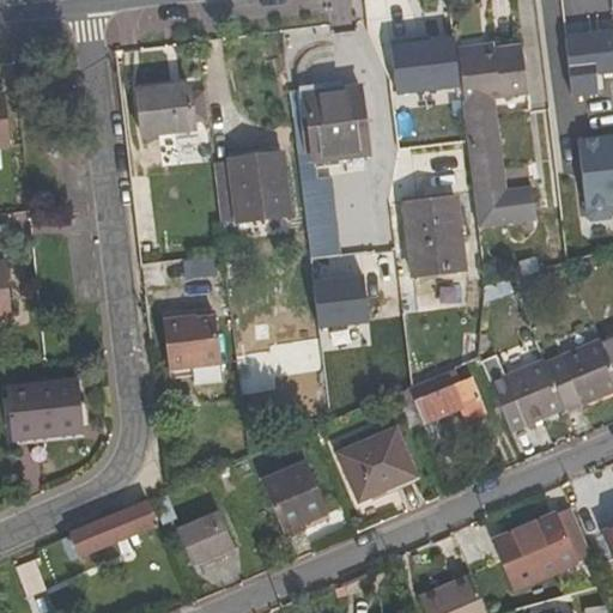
[(605,77),(612,76),(612,34),(568,38),(574,98),(606,96),(605,77)]
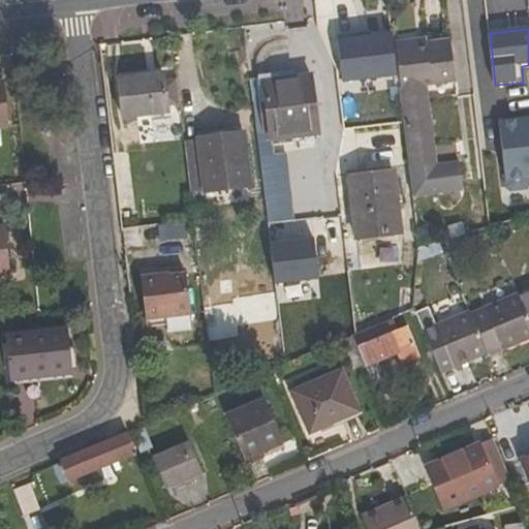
[(455,83),(449,41),(398,48),(411,169),(436,166),(427,86),(455,83)]
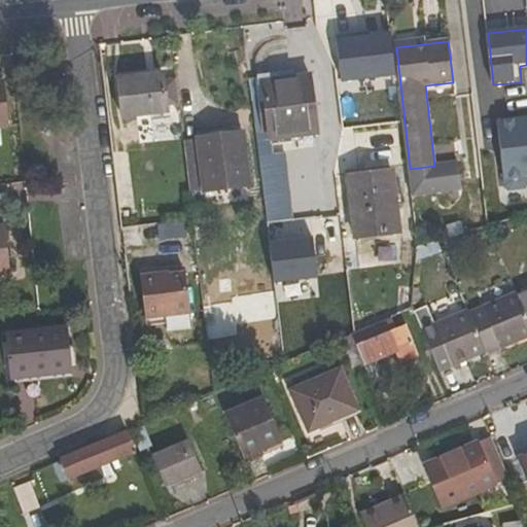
[(149,76),(118,80),(124,117),(168,111),(164,74),(149,76)]
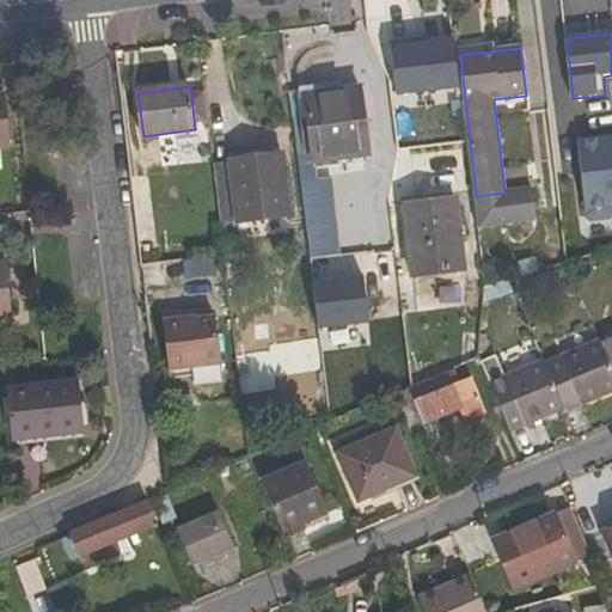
[(306,95),(314,163),(369,157),(361,87),(306,95)]
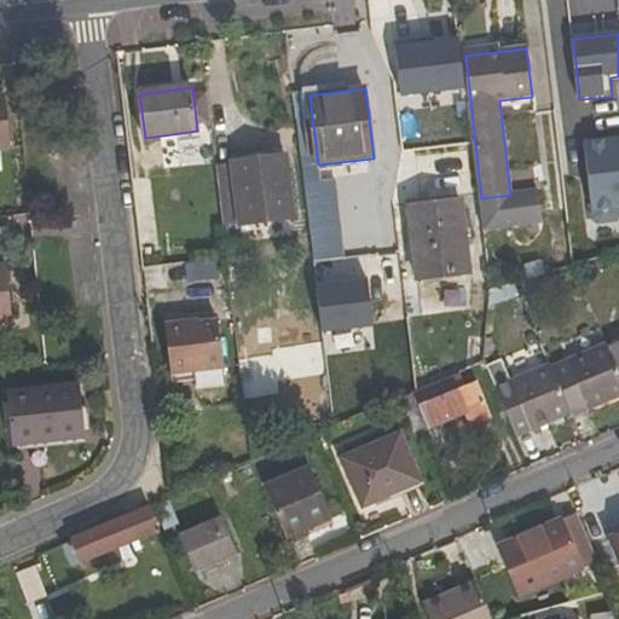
[(231,165),(231,167),(218,168),(225,227),(295,219),(288,157),(231,165)]
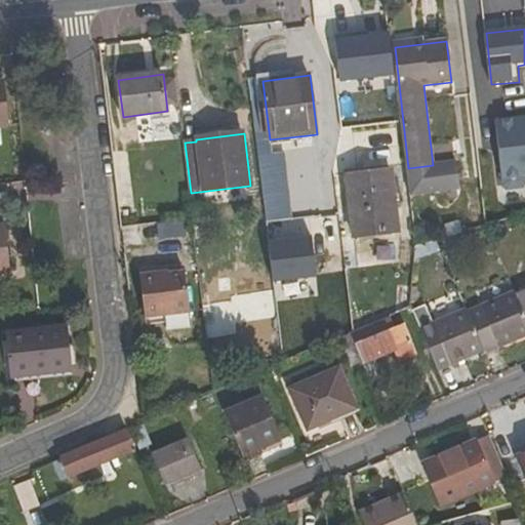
[(322,218),(318,146),(298,147),(297,138),(284,138),(285,157),(276,157),(277,174),(293,173),(294,193),(299,192),(301,219),(322,218)]
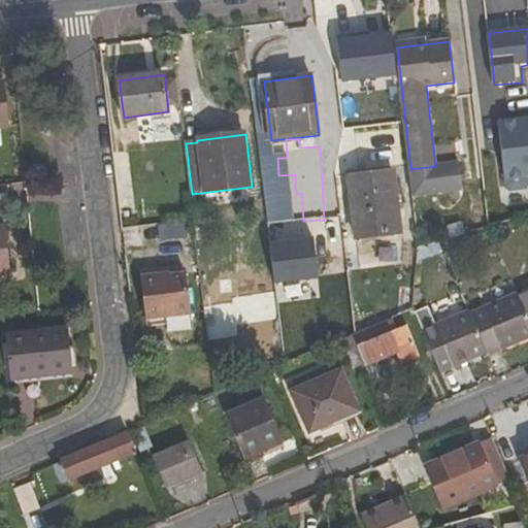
[(394,171),(349,177),(356,240),(402,234),(394,171)]
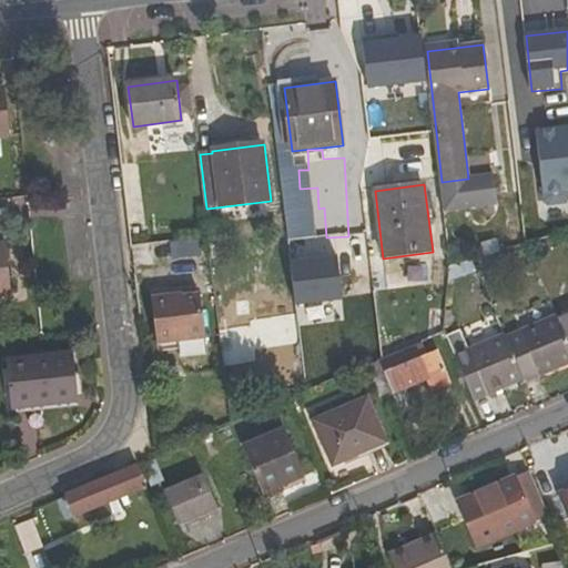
[(148,227),(149,241),(165,239),(165,237),(164,232),(164,227),(164,225),(148,227)]
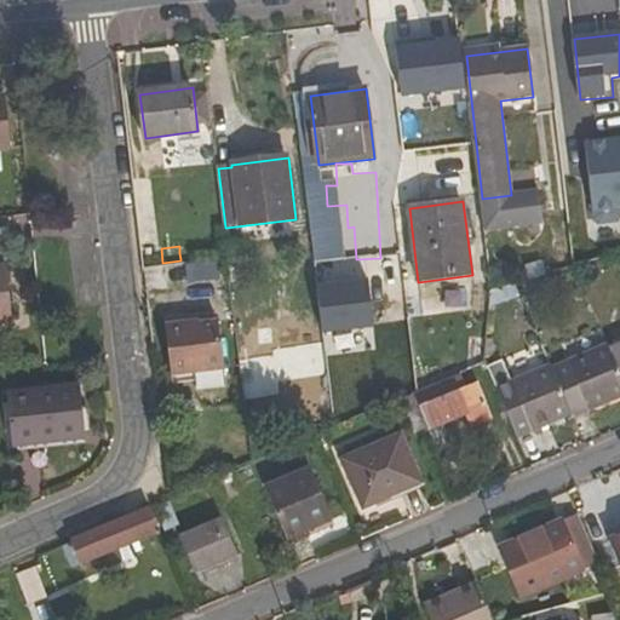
[(0,321),(10,320),(4,265),(0,265),(0,321)]
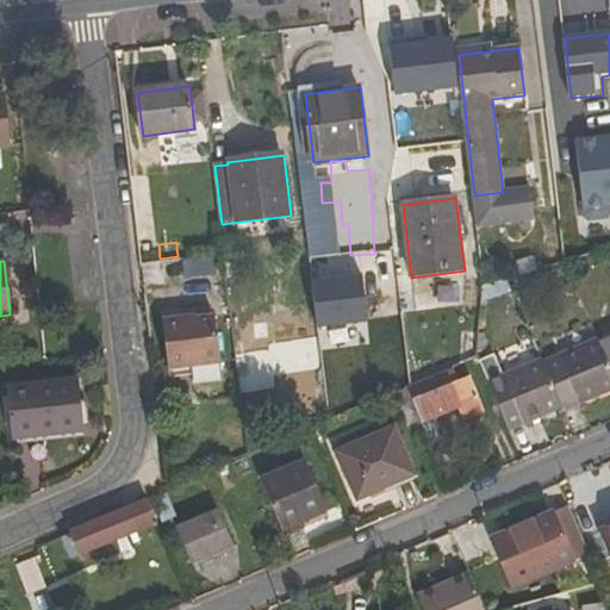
[(485,287),(483,305),(511,293),(506,281),(485,287)]
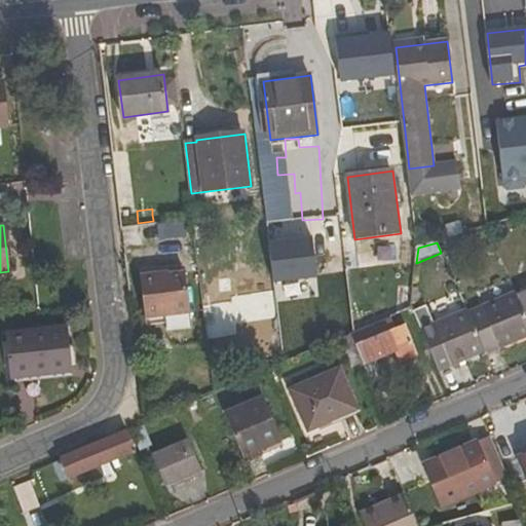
[(139,277),(158,274),(158,278),(179,275),(178,266),(139,271),(139,277)]
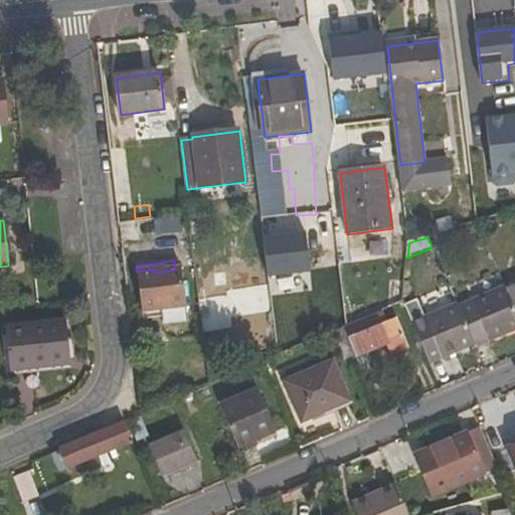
[(347,325),(361,320),(355,263),(340,265),(347,325)]
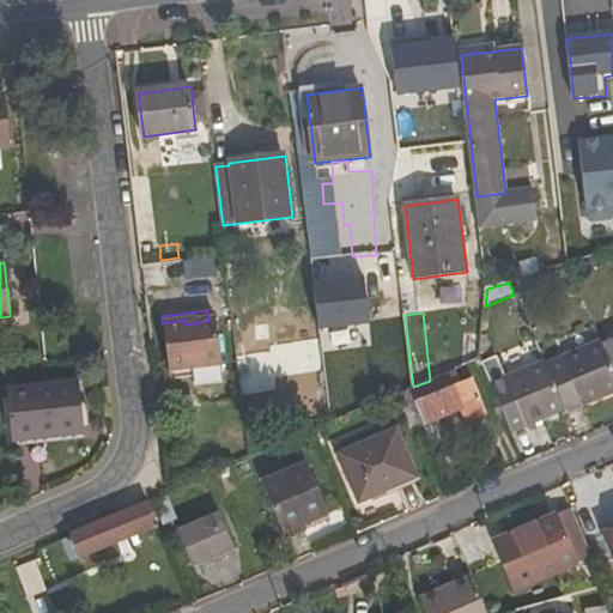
[(162,323),(169,371),(220,365),(214,320),(208,321),(184,325),(184,320),(162,323)]
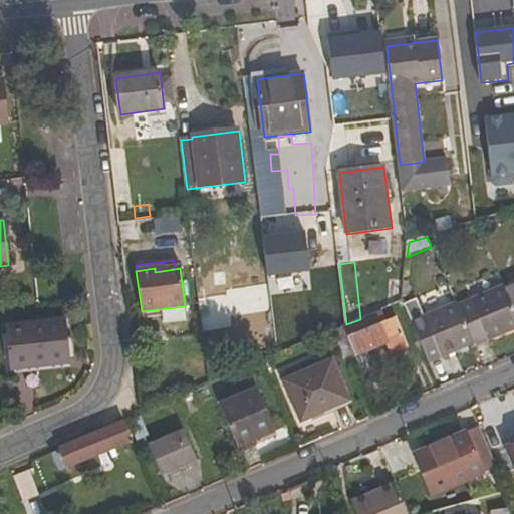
[(389,281),(389,306),(403,300),(405,280),(389,281)]
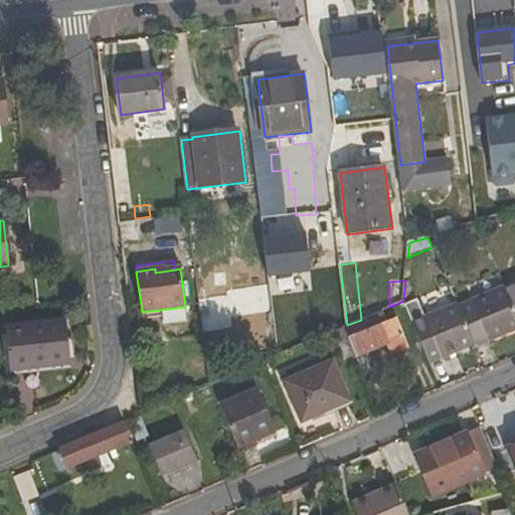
[(476,345),(477,348),(514,331),(514,311),(506,292),(505,288),(459,307),(476,345)]
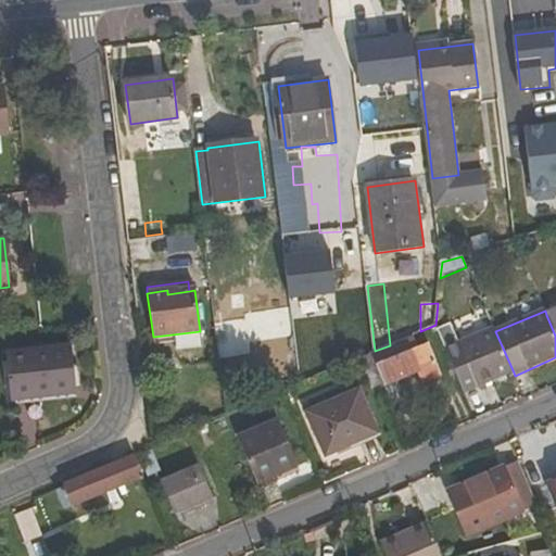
[(555,311),(546,315),(555,336),(555,311)]
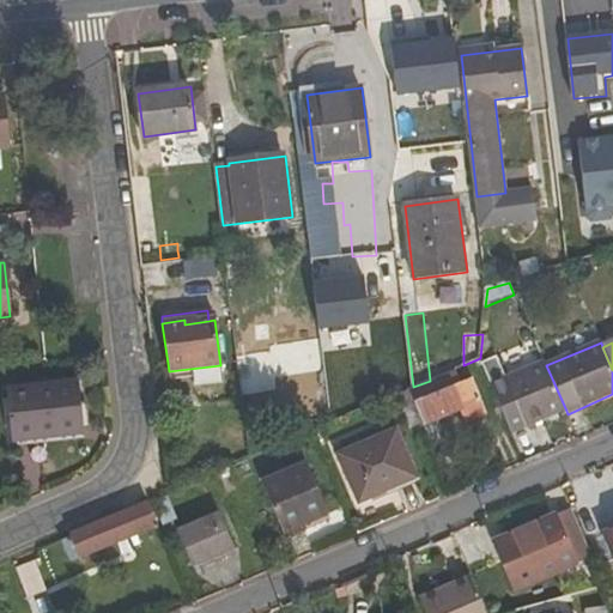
[(304,424),(323,423),(315,362),(297,363),(304,424)]
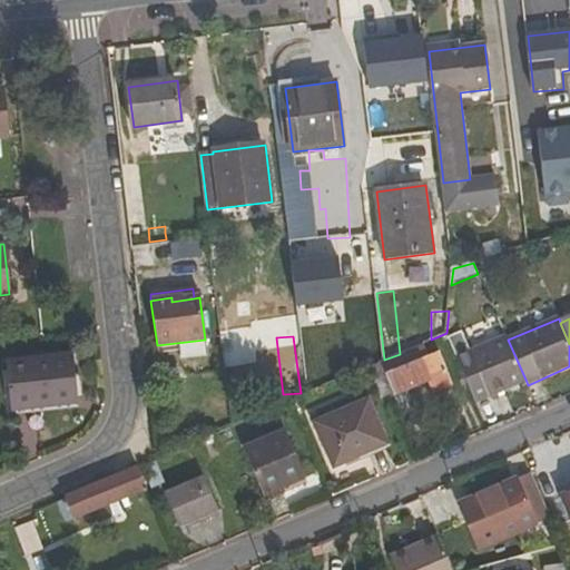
[(508,340),(507,337),(471,352),(457,357),(477,403),(490,397),(527,382),(508,340)]
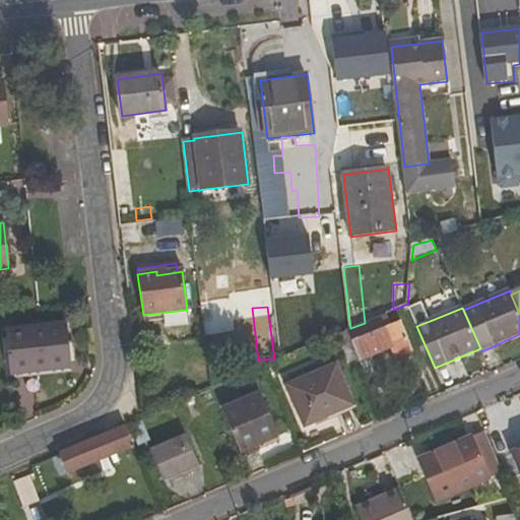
[(163,321),(164,327),(189,323),(187,310),(143,315),(144,323),(163,321)]
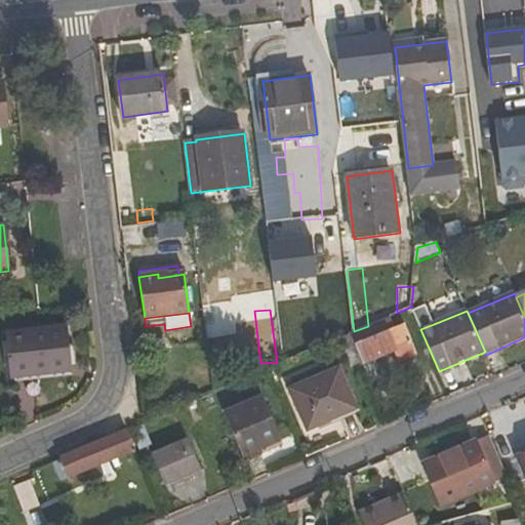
[(305,349),(298,313),(276,317),(282,353),(305,349)]
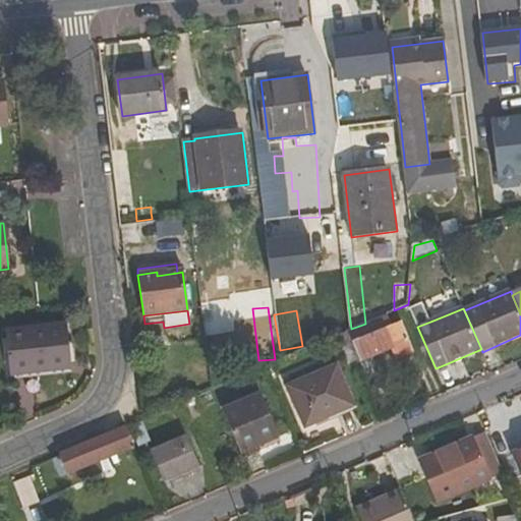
[(398,358),(414,351),(401,322),(342,347),(351,366),(393,348),(398,358)]
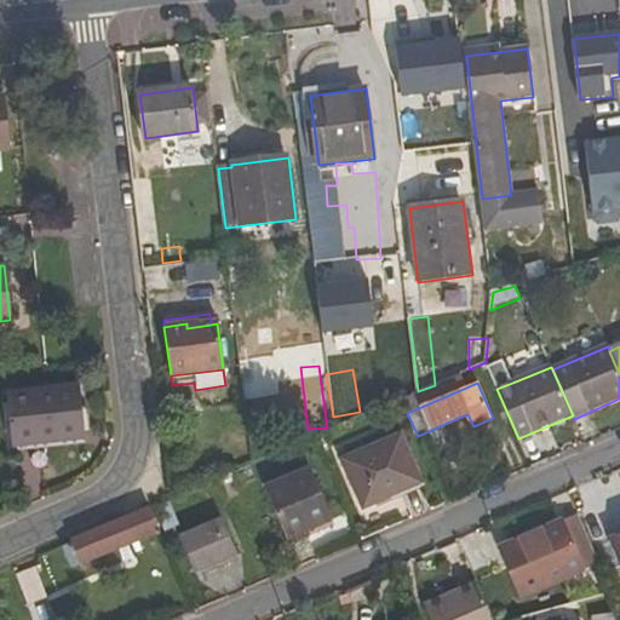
[(11,447),(86,440),(80,385),(6,392),(11,447)]
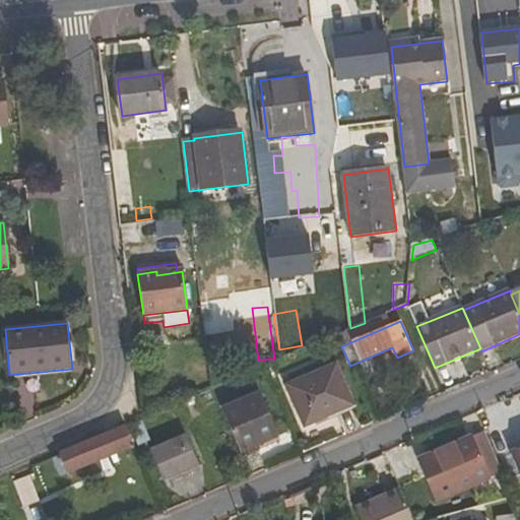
[(353,405),(336,366),(288,386),(305,427),(353,405)]
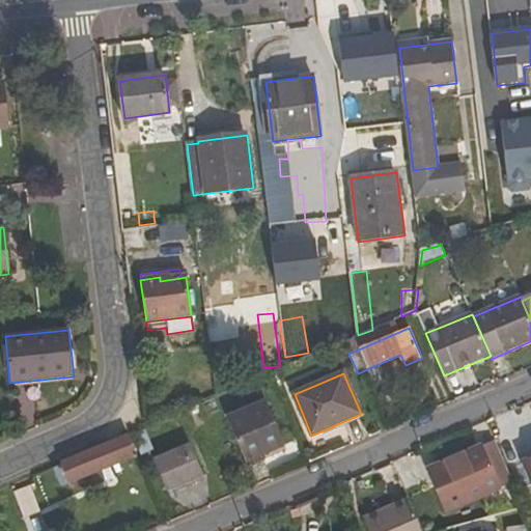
[(281,439),(264,401),(227,417),(246,464),(271,452),(268,445),(281,439)]
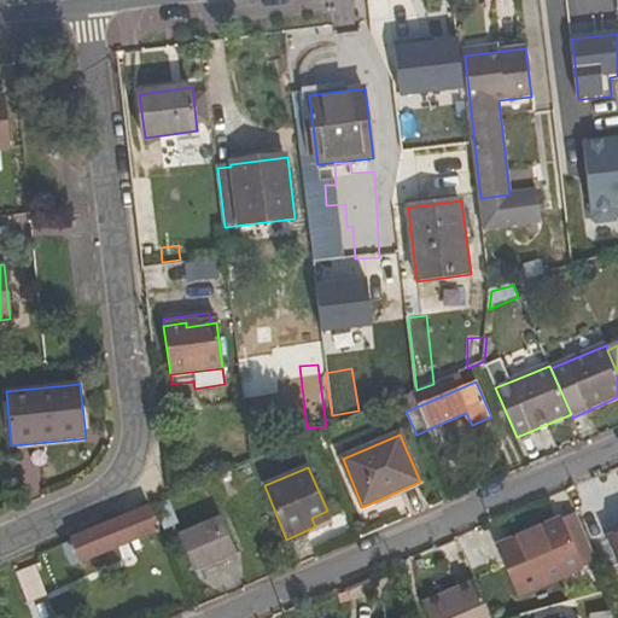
[(74,566),(158,531),(147,506),(65,542),(74,566)]
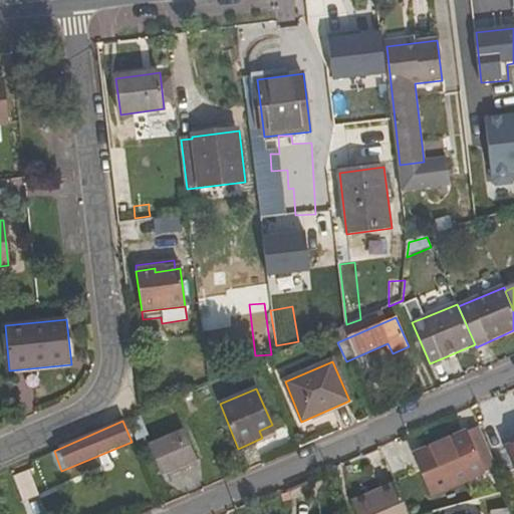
[(496,464),(480,428),(422,452),(424,458),(416,461),(431,497),(444,492),(440,482),(463,472),(467,482),(497,469),(496,464)]
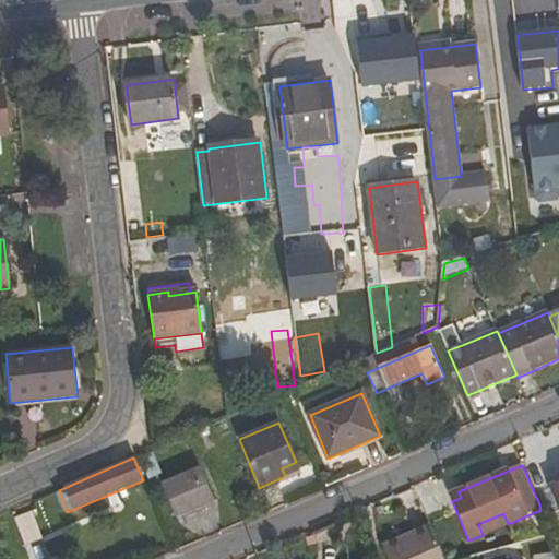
[(163,486),(177,518),(214,502),(200,470),(163,486)]
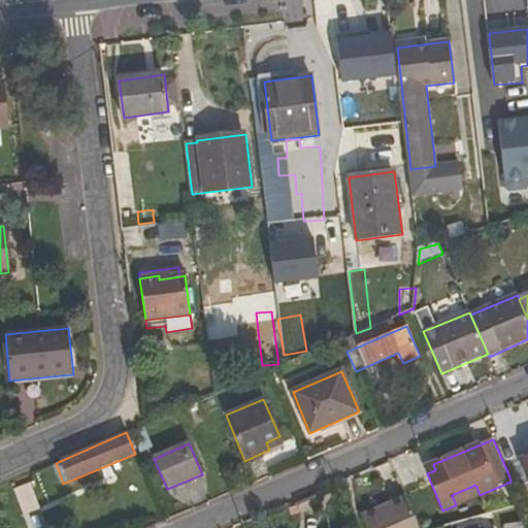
[(527,455),(519,460),(527,483),(527,455)]
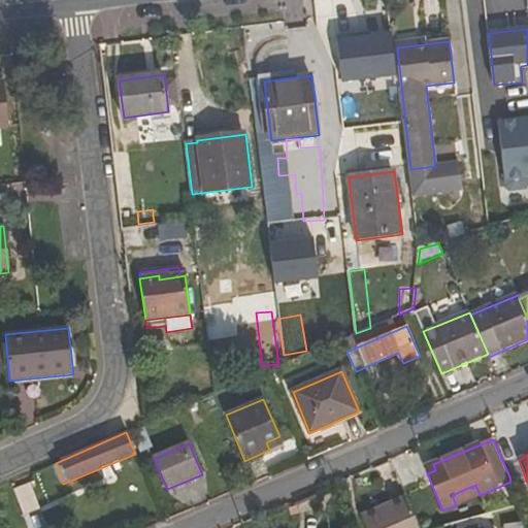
[(433,464),(425,468),(427,473),(435,470),(433,464)]
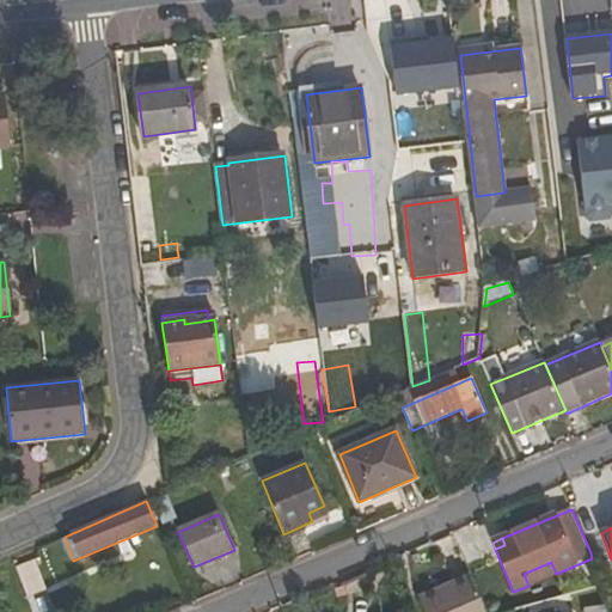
[(29,599),(47,592),(36,562),(18,569),(29,599)]
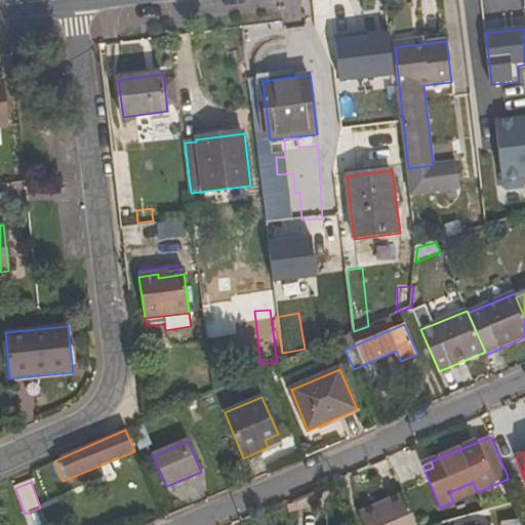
[(449,492),(453,502),(477,492),(473,482),(449,492)]
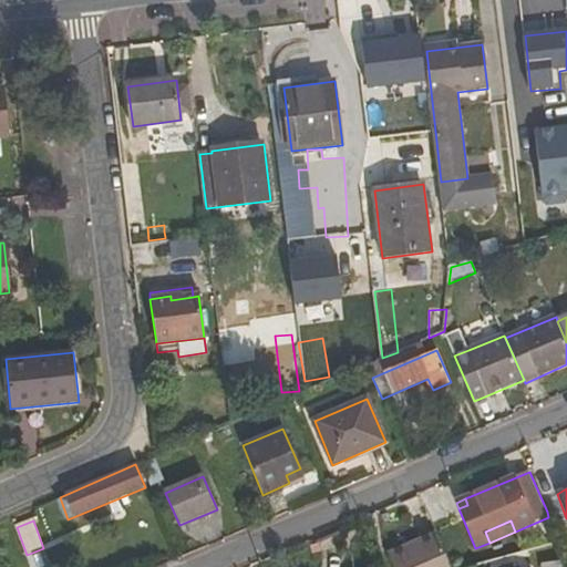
[(388,554),(393,566),(451,566),(436,533),(388,554)]
